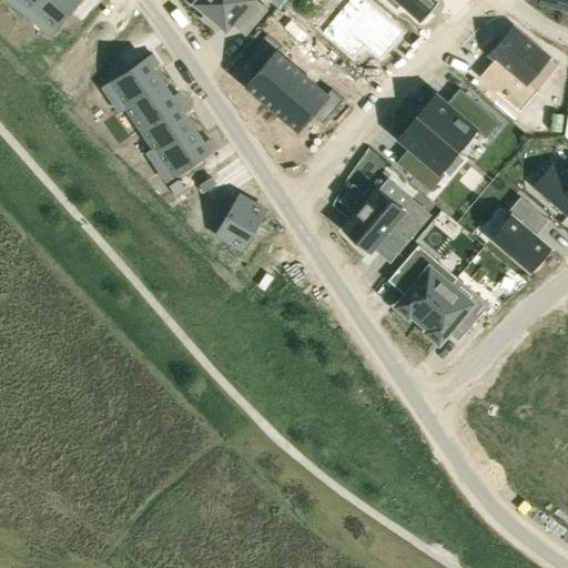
[(9,0),(28,16),(40,0),(9,0)]
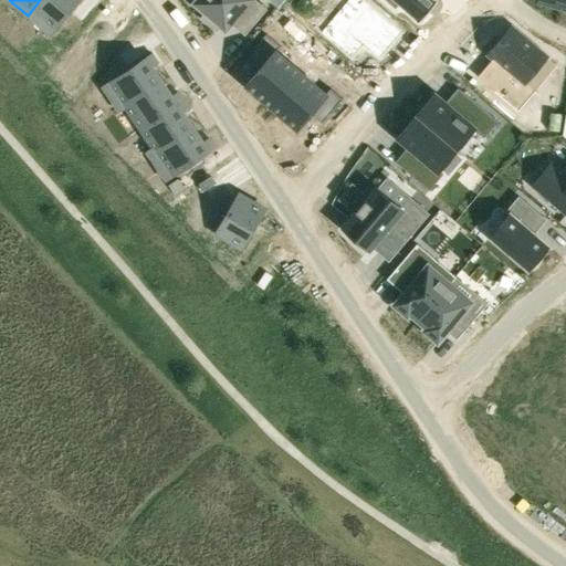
[(40,0),(28,16),(51,34),(80,0),(40,0)]
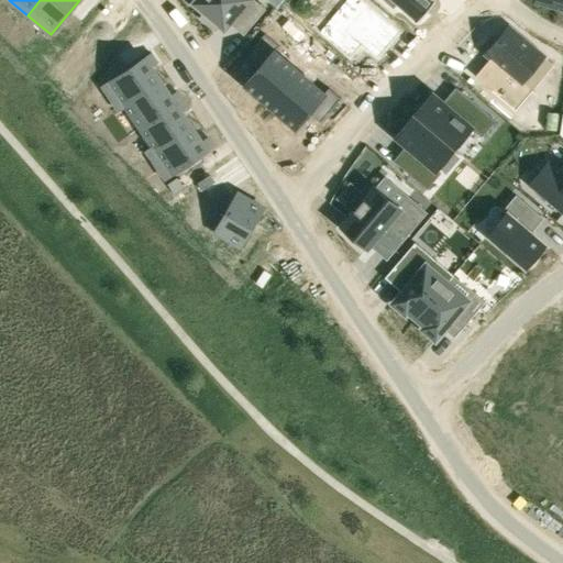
[(195,0),(192,3),(205,14),(201,18),(216,30),(225,18),(243,32),(263,9),(252,0),(195,0)]
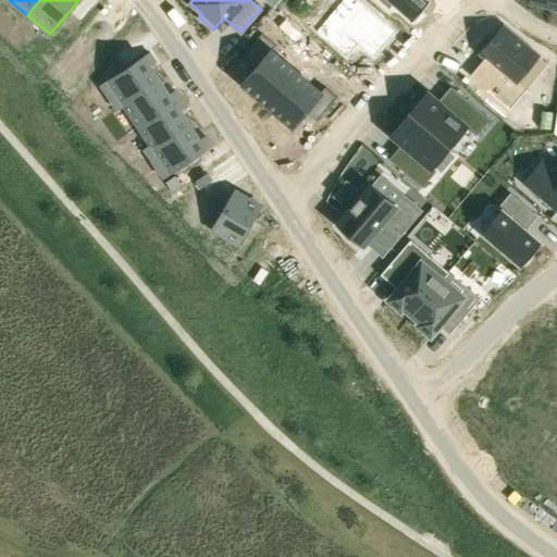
[(310,26),(309,27),(347,60),(348,59),(347,58),(357,46),(374,60),(375,59),(374,58),(395,34),(396,35),(397,34),(357,0),(343,0),(317,32),(310,26)]
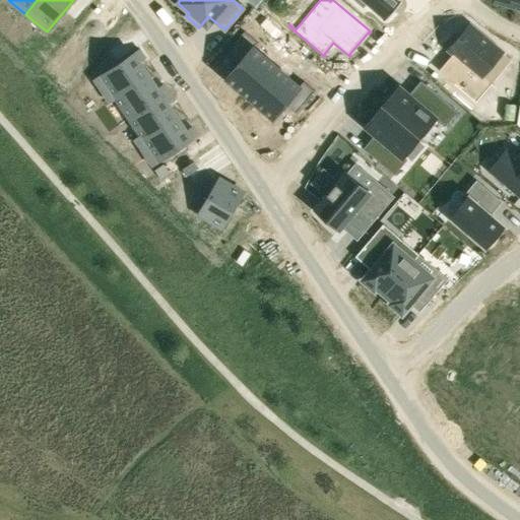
[(352,0),(363,9),(367,4),(386,20),(402,1),(400,0),(352,0)]
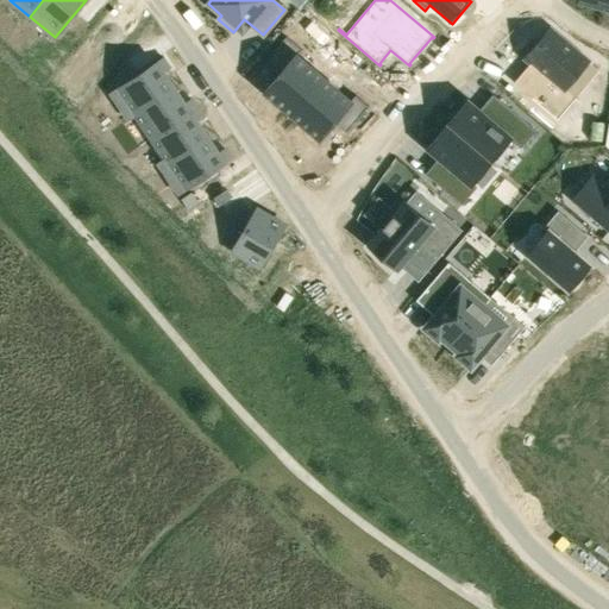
[(608,0),(578,0),(578,2),(608,12),(608,0)]
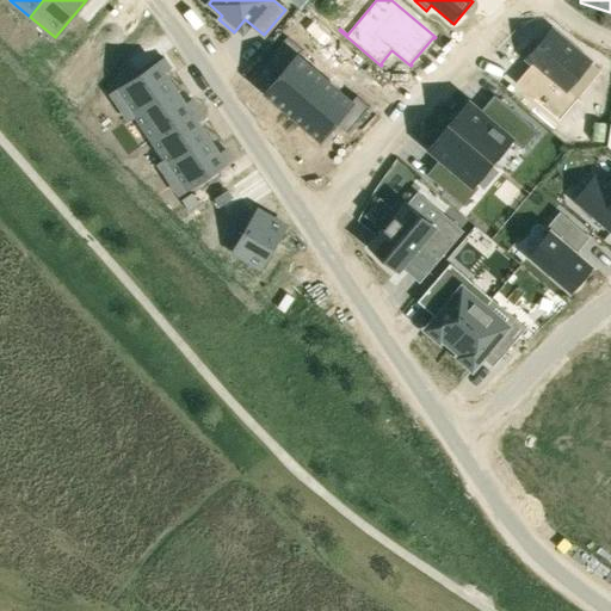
[(543,72),(526,92),(560,119),(578,98),(567,88),(591,62),(551,29),(528,59),(532,63),(543,72)]
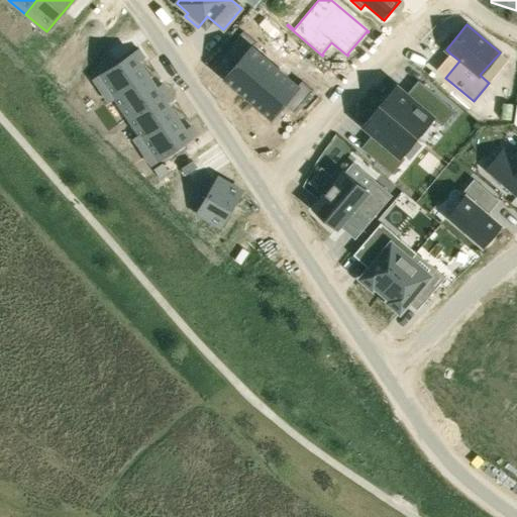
[(242,30),(224,53),(236,64),(225,77),(248,97),(276,66),(252,46),(256,42),(242,30)]
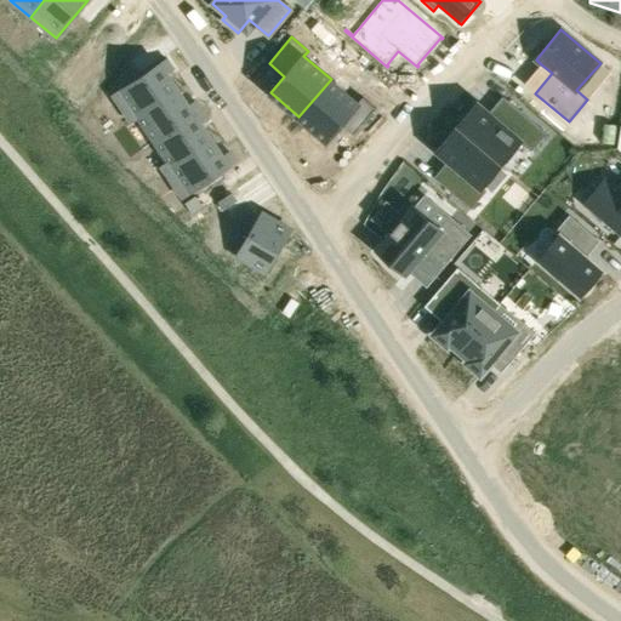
[(167,58),(113,95),(131,121),(138,117),(178,89),(169,73),(174,69),(167,58)]
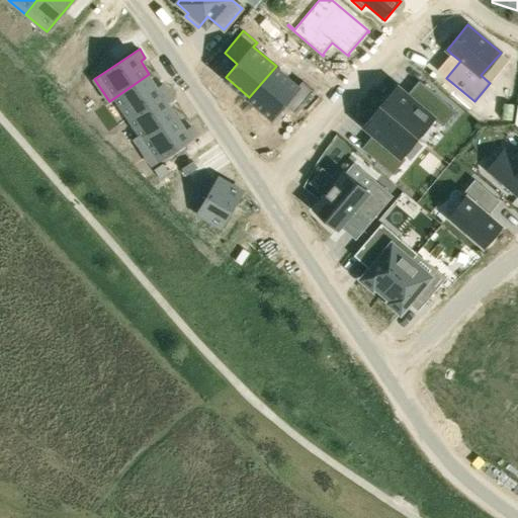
[(276,66),(249,97),(273,117),(284,104),(294,112),(314,90),(303,81),(298,85),(276,66)]
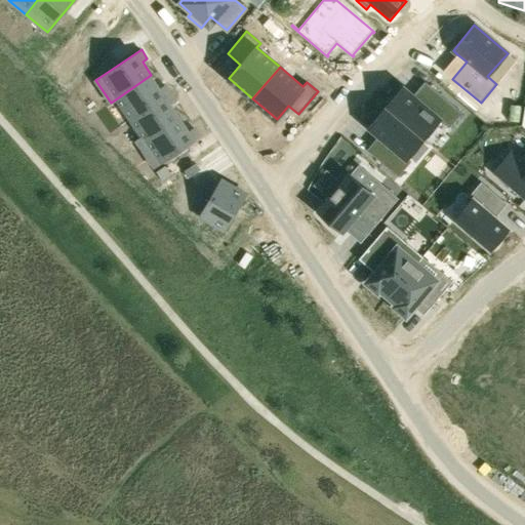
[(151,75),(117,98),(131,120),(170,93),(165,85),(160,88),(151,75)]
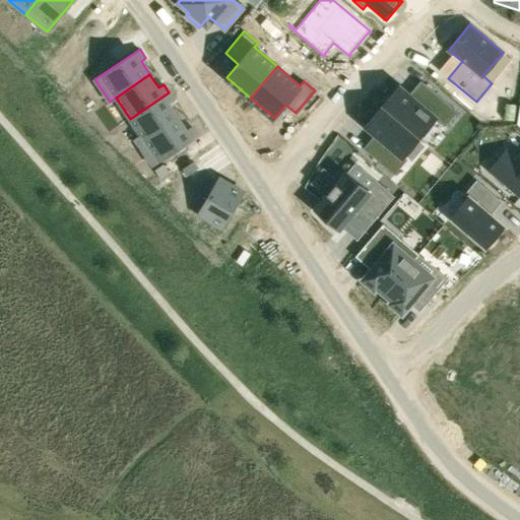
[(399,86),(382,106),(419,137),(436,119),(445,127),(458,112),(426,84),(413,98),(399,86)]
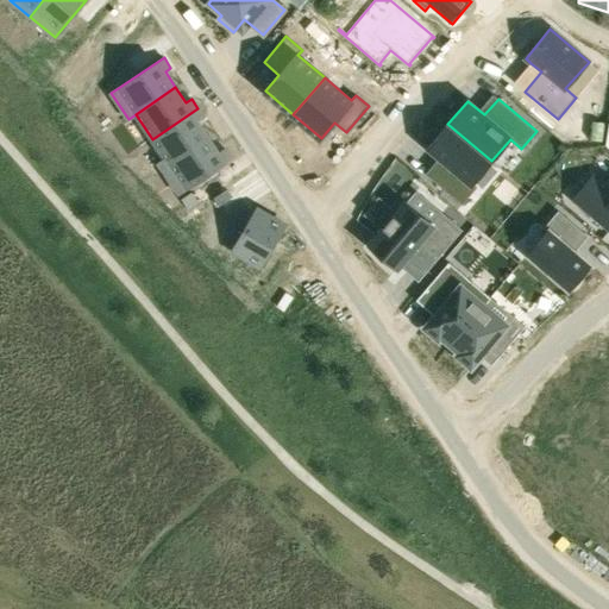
[(198,108),(152,139),(165,158),(169,163),(208,137),(199,121),(205,117),(198,108)]
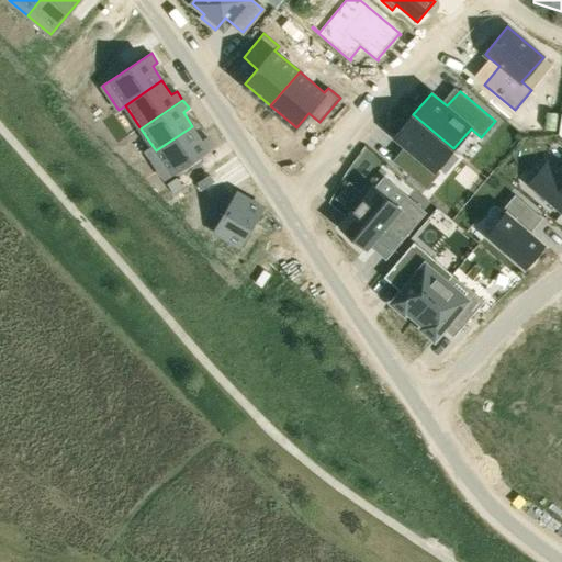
[(413,114),(394,136),(409,149),(397,165),(426,189),(440,172),(436,169),(453,148),(413,114)]
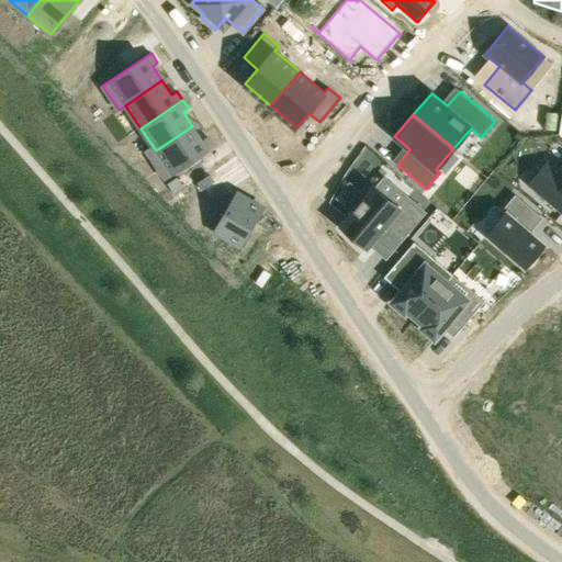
[(156,150),(149,155),(166,179),(214,146),(208,136),(202,141),(192,126),(156,150)]
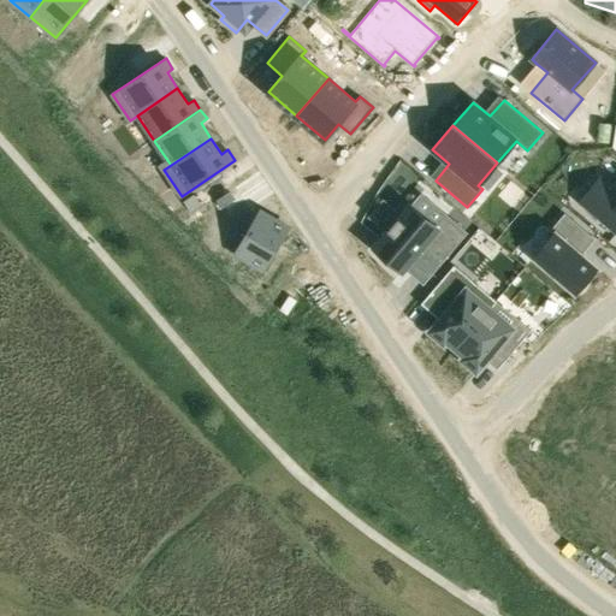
[(167,160),(160,165),(164,170),(171,165),(167,160)]
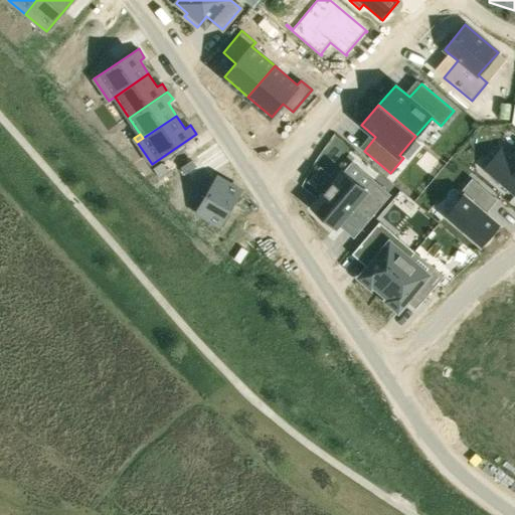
[(495,156),(485,168),(514,194),(514,149),(511,155),(503,164),(495,156)]
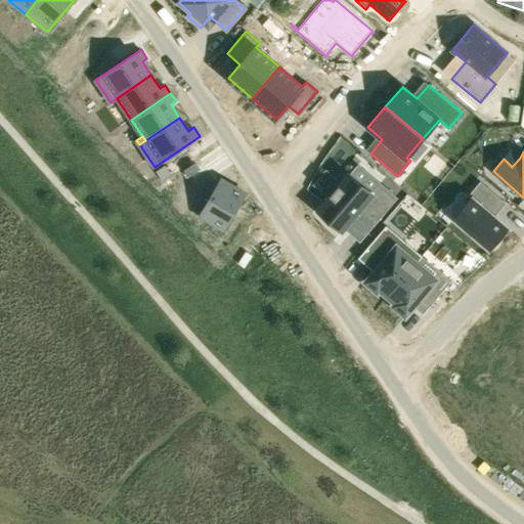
[(200,170),(195,163),(185,170),(189,177),(200,170)]
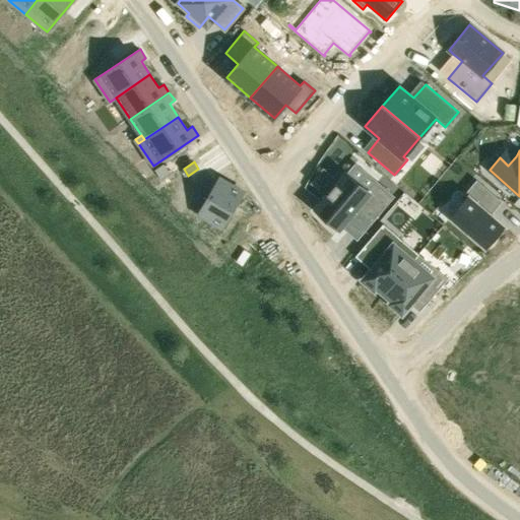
[(328,195),(316,209),(338,230),(341,226),(346,220),(363,234),(394,196),(377,182),(369,191),(347,173),(337,184),(336,183),(327,194),(328,195)]
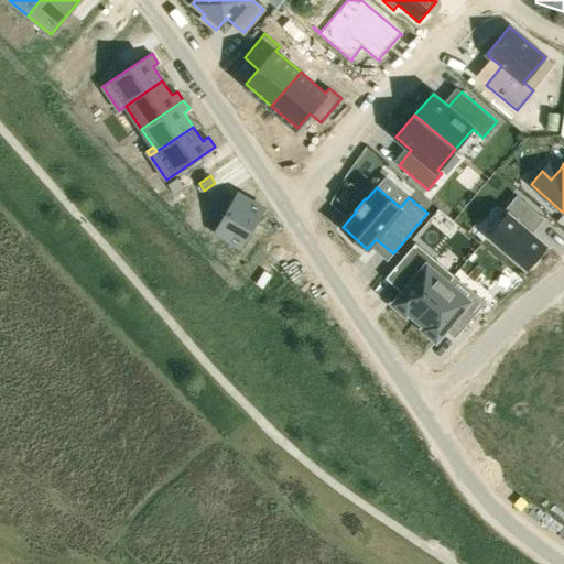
[(227,212),(216,231),(242,247),(266,208),(238,193),(230,206),(223,202),(219,207),(227,212)]
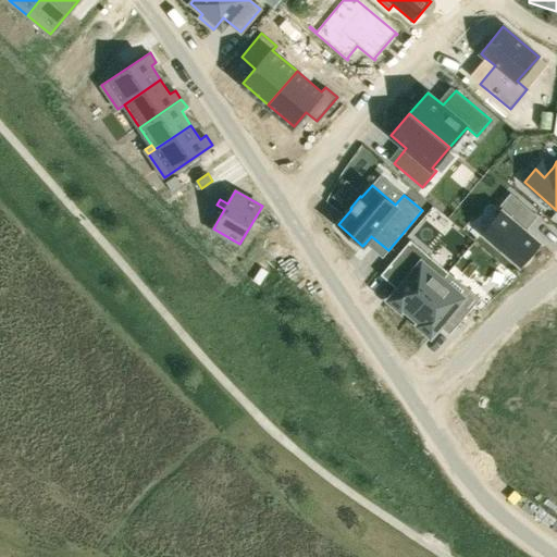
[(500,211),(482,233),(520,265),(540,242),(525,230),(521,226),(534,212),(510,193),(497,208),(500,211)]
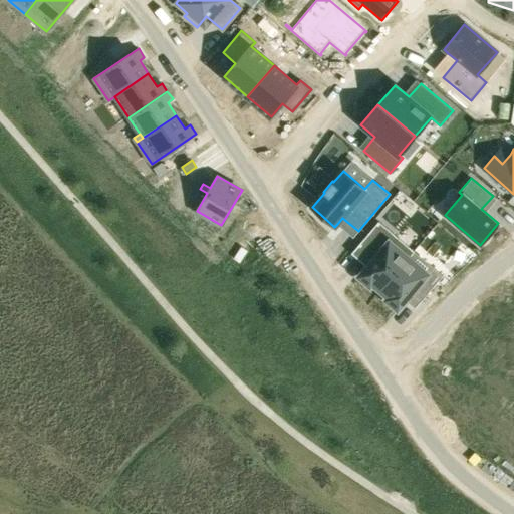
[(366,266),(358,276),(370,287),(372,284),(380,291),(414,251),(378,221),(358,245),(373,258),(366,266)]
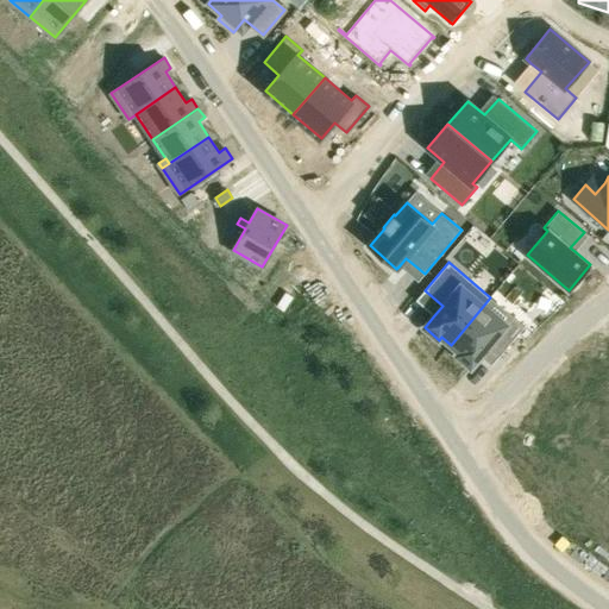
[(490,297),(451,345),(459,352),(457,355),(471,368),(482,356),(489,346),(500,356),(525,326),(490,297)]
